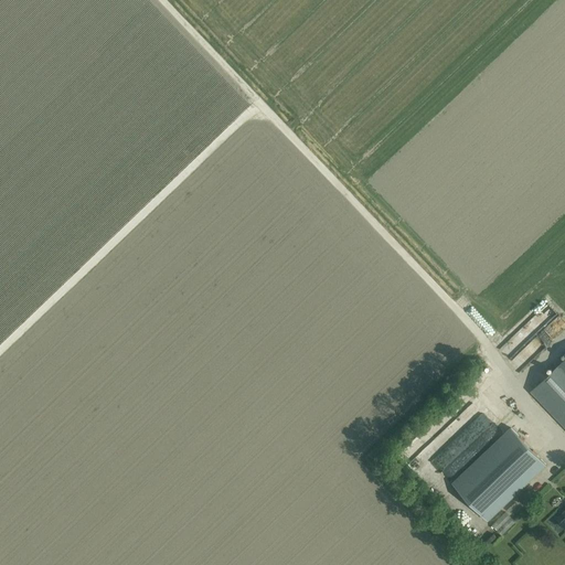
[(497,348),(505,356),(535,328),(526,319),(497,348)]
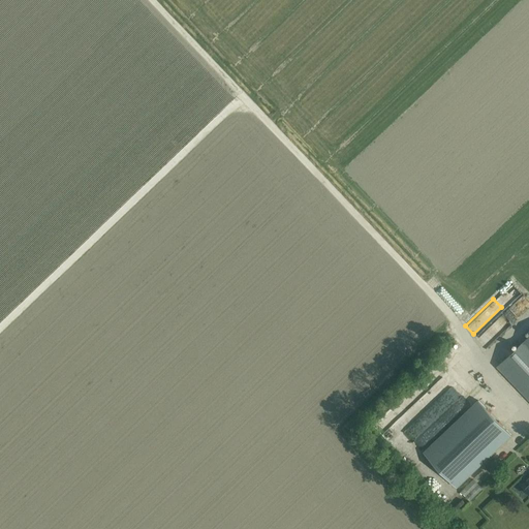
[(502,309),(478,331),(488,342),(512,319),(502,309)]
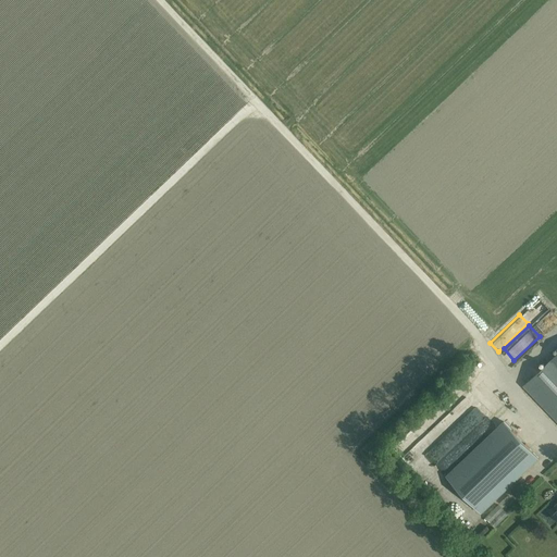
[(535,342),(541,351),(548,348),(544,338),(535,342)]
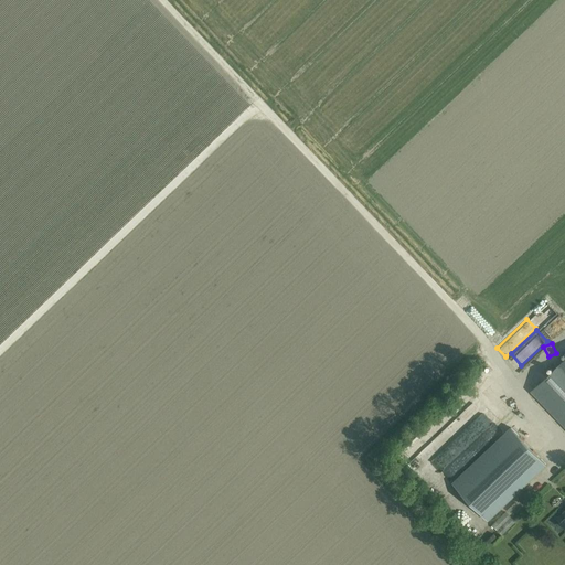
[(564,427),(564,359),(531,392),(564,427)]
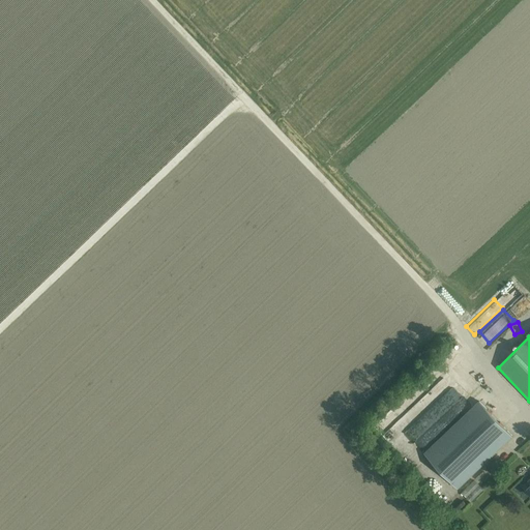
[(511,436),(478,402),(424,453),(457,489),(511,436)]
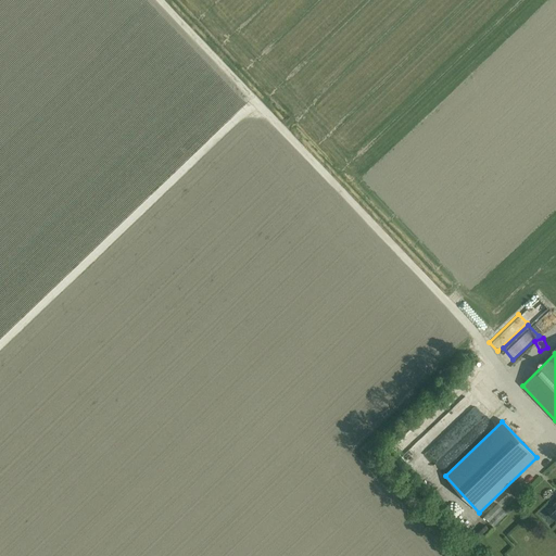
[(456,439),(431,463),(438,469),(463,445),(456,439)]
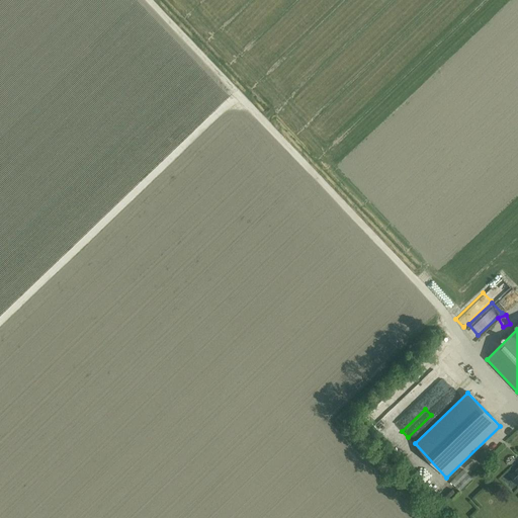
[(420,467),(417,470),(429,486),(433,483),(420,467)]
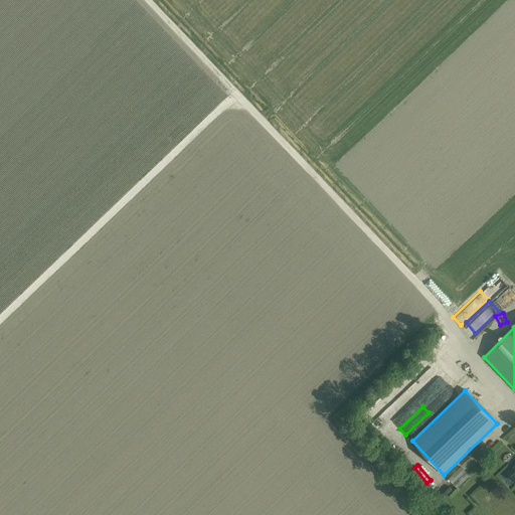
[(470,476),(461,467),(449,478),(458,488),(470,476)]
